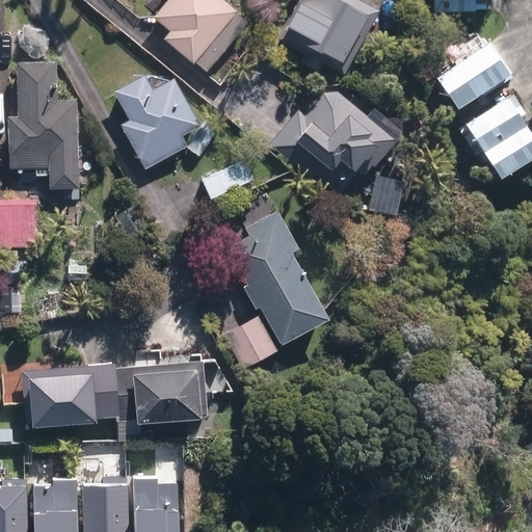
[(243,11),(229,0),(169,0),(156,18),(173,31),(166,40),(198,65),(243,11)]
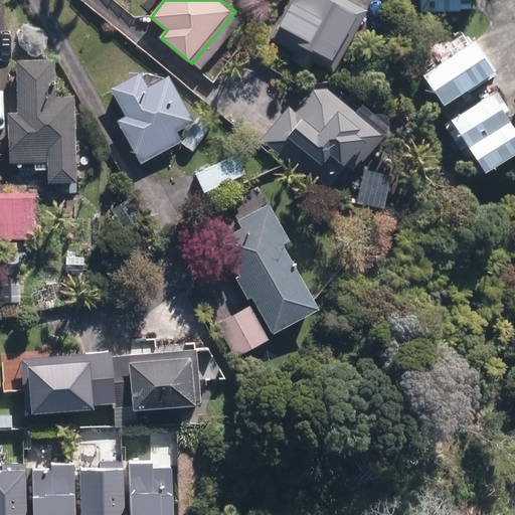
[(334,73),(368,11),(347,0),(291,0),(271,38),(296,52),(291,59),(312,70),(316,62),(334,73)]
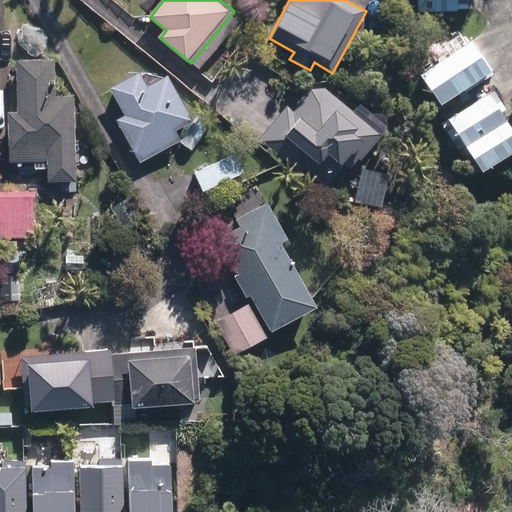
[(414,0),(414,9),(457,8),(456,0),(414,0)]
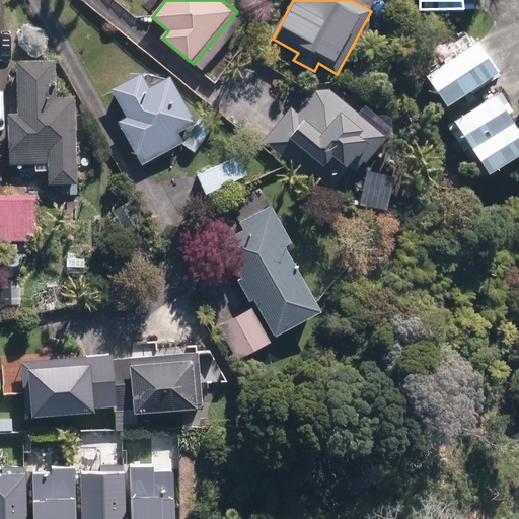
[(449,105),(501,73),(480,42),(429,74),(449,105)]
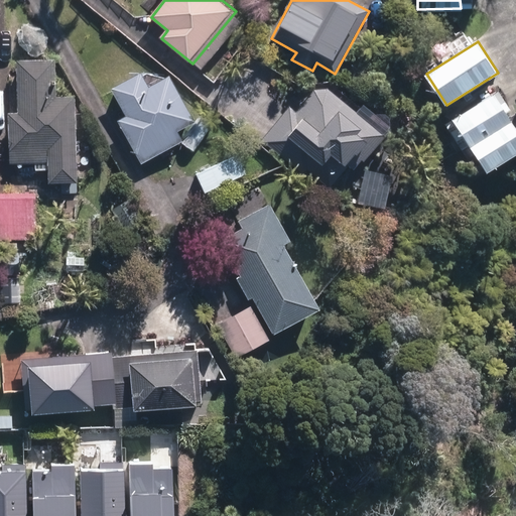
[(78,185),(77,99),(56,100),(56,62),(18,62),(18,115),(8,115),(8,166),(47,166),(47,185),(78,185)]
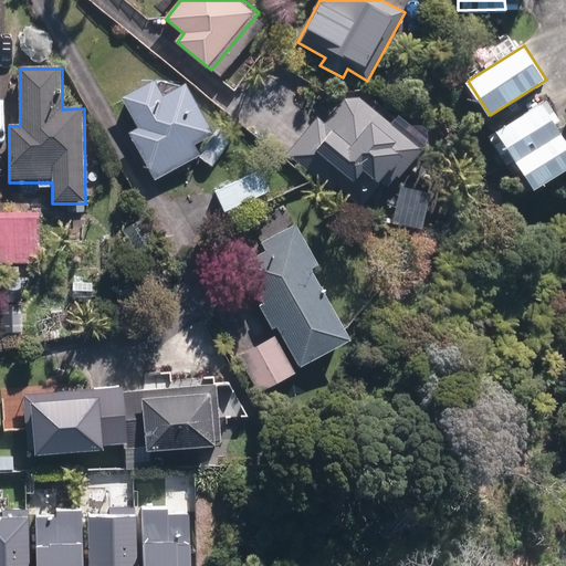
[(129,130),(154,177),(200,153),(195,144),(215,134),(188,84),(166,96),(156,79),(123,96),(138,126),(129,130)]
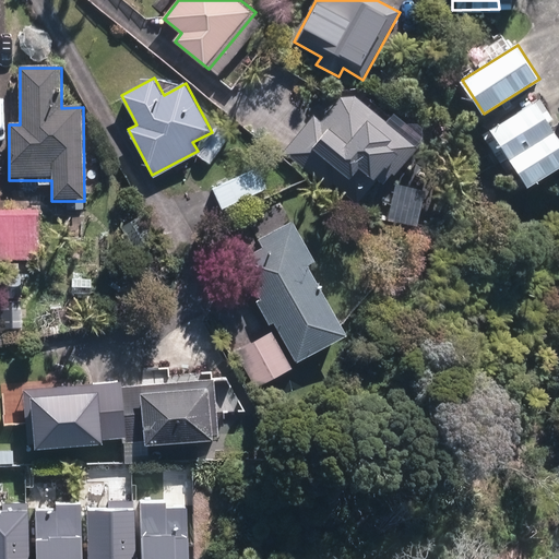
[(335,185),(359,203),(379,180),(387,186),(419,145),(359,96),(343,98),(324,119),(317,113),(284,152),(331,190),(335,185)]
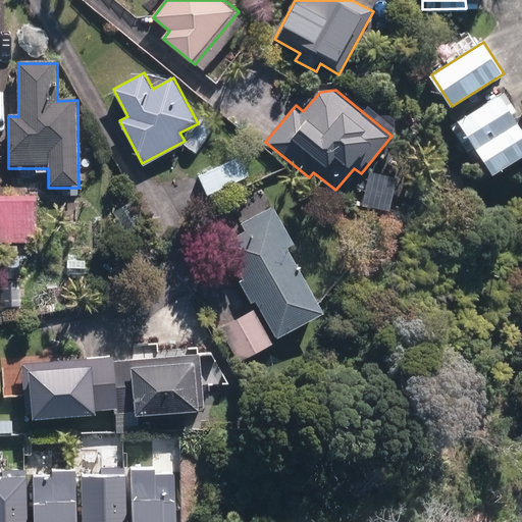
[(521,157),(521,131),(500,94),(458,120),(492,175),(521,157)]
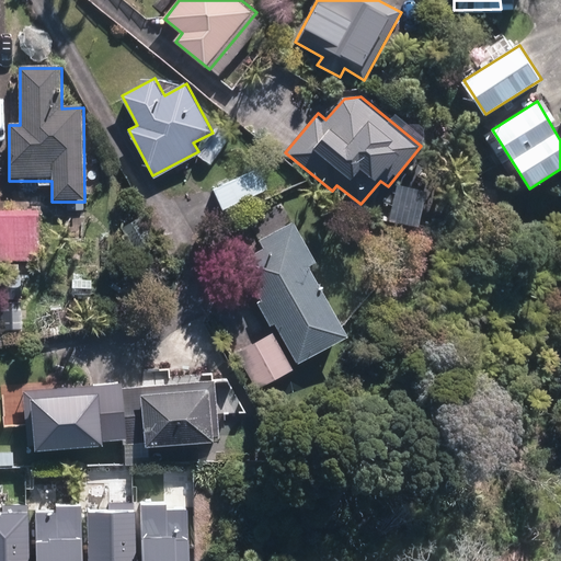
[(214,189),(222,208),(264,190),(255,170),(214,189)]
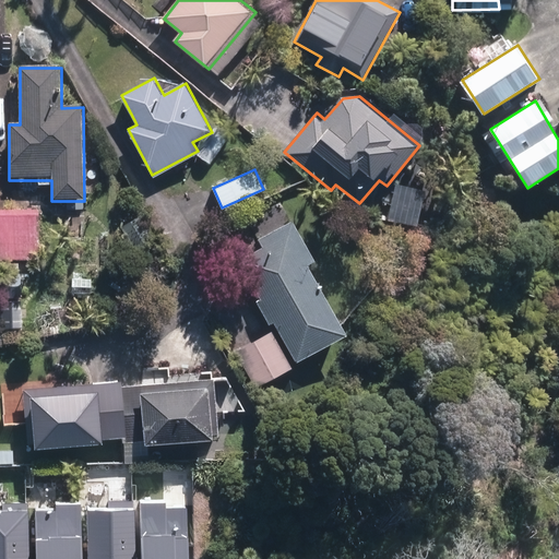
[(0,260),(38,261),(38,212),(0,212),(0,260)]
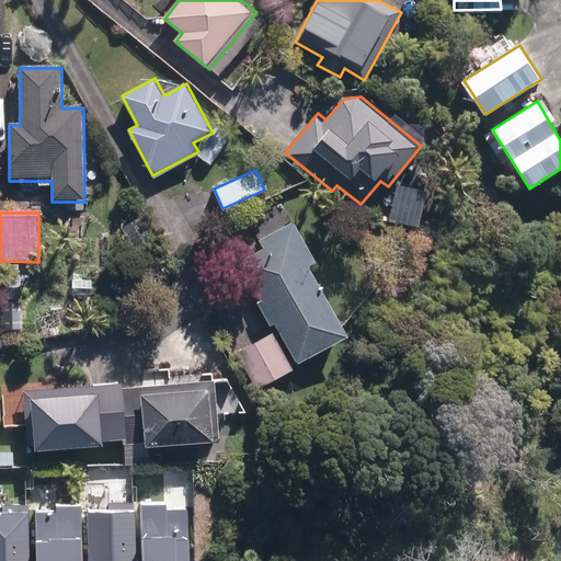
[(241,260),(301,365),(353,335),(312,265),(320,262),(296,219),(263,239),(266,245),(241,260)]
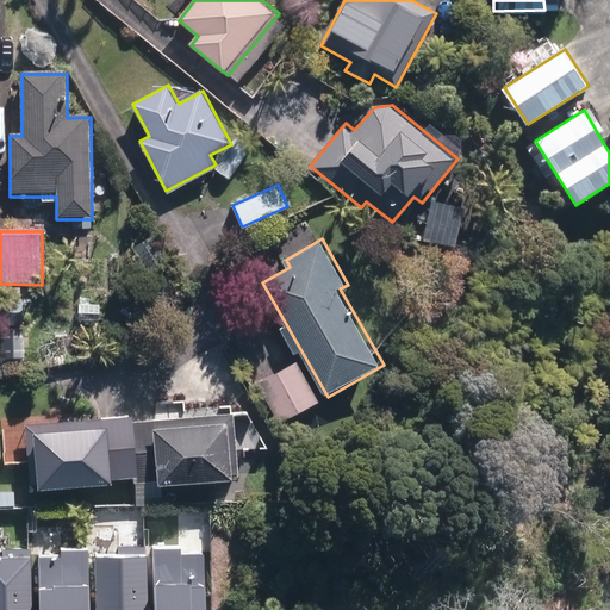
[(0,325),(23,327),(24,302),(0,300),(0,325)]
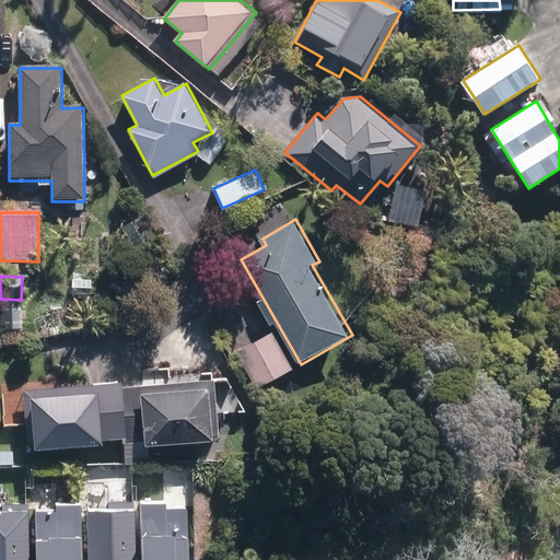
[(298,368),(276,329),(237,350),(259,389),(298,368)]
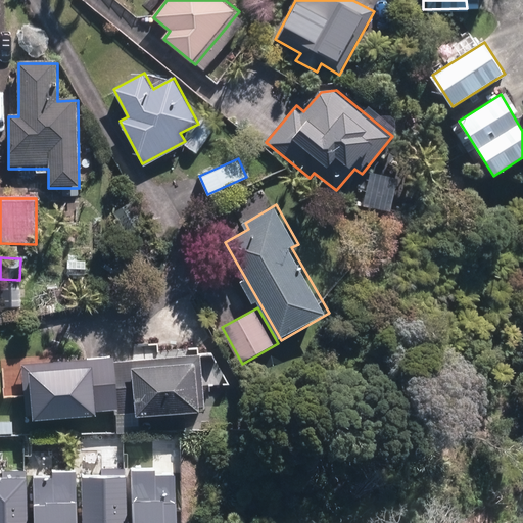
[(205,411),(201,358),(114,364),(114,358),(20,365),(25,420),(34,419),(34,423),(100,419),(99,413),(113,412),(114,416),(138,415),(138,417),(138,419),(140,419),(203,415),(202,411),(205,411)]
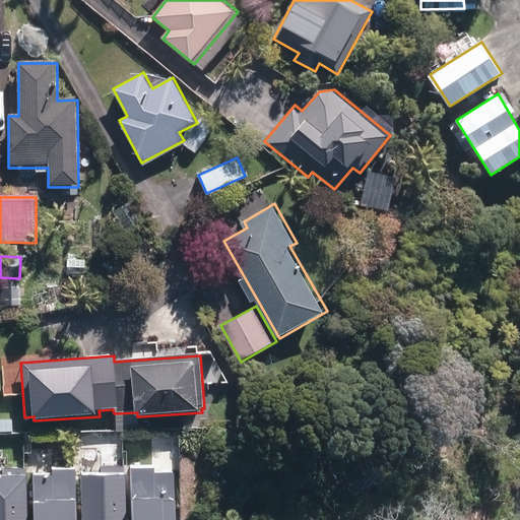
[(133,413),(114,413),(114,428),(135,427),(135,415),(135,413),(133,413)]
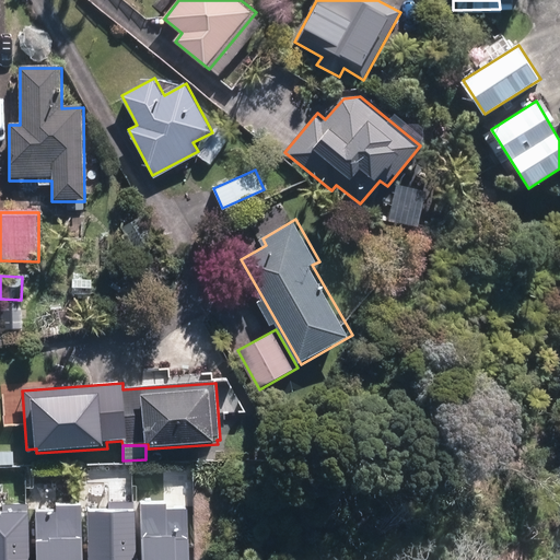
[(11,450),(0,450),(0,464),(11,464),(11,450)]
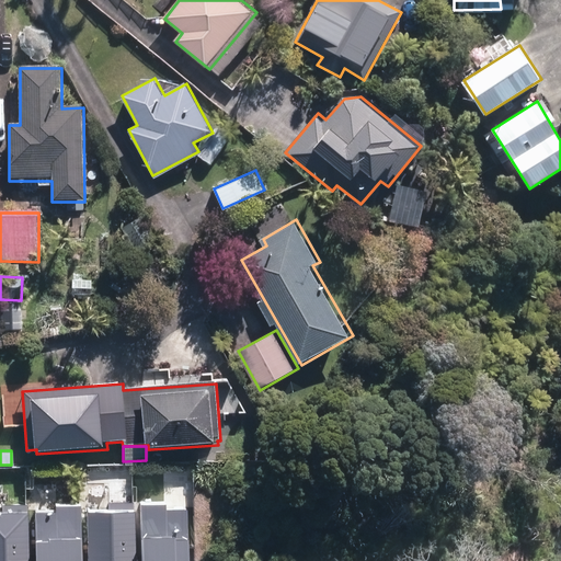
[(88,513),(88,560),(135,560),(135,502),(107,502),(107,513),(88,513)]
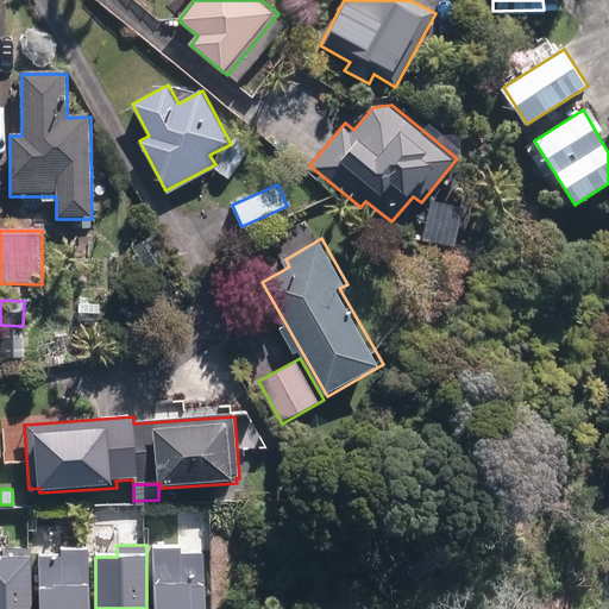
[(0,557),(0,608),(30,608),(30,548),(2,548),(2,557),(0,557)]
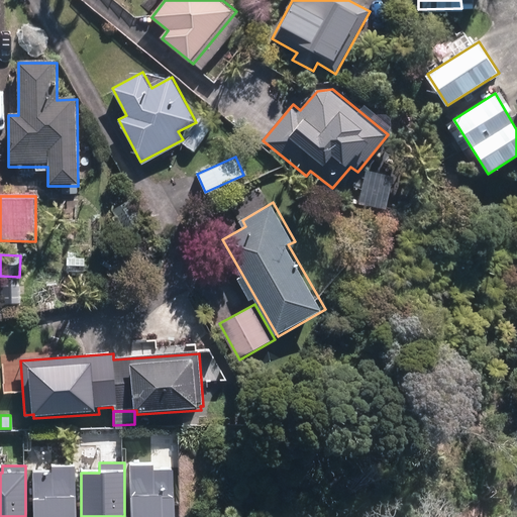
[(32,473),(32,516),(76,516),(76,466),(50,467),(50,472),(32,473)]
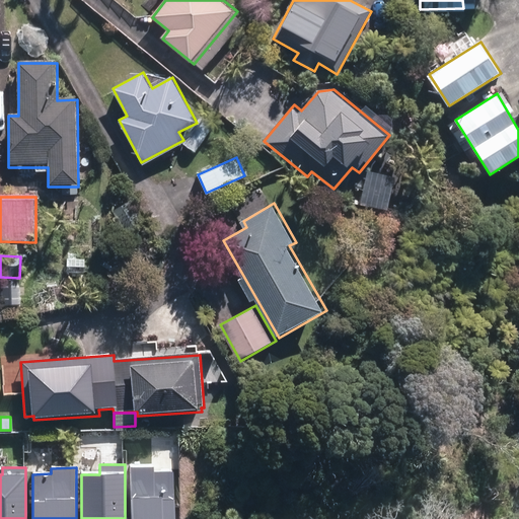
[(131,467),(131,518),(175,518),(174,471),(154,472),(154,467),(131,467)]
